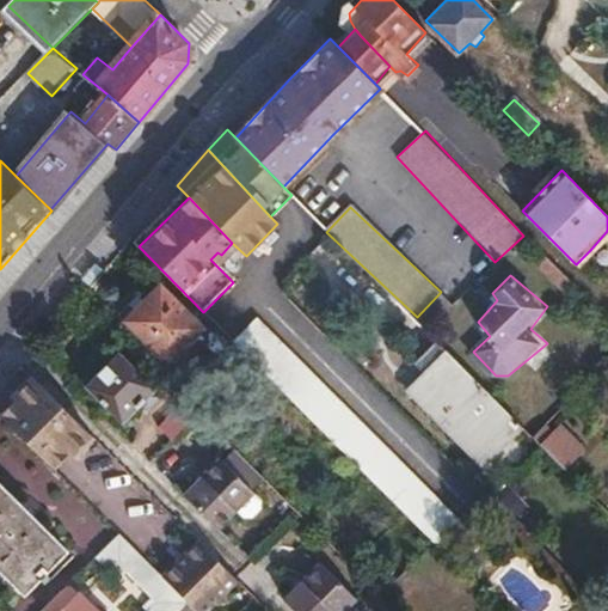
[(160,287),(128,319),(171,361),(202,329),(160,287)]
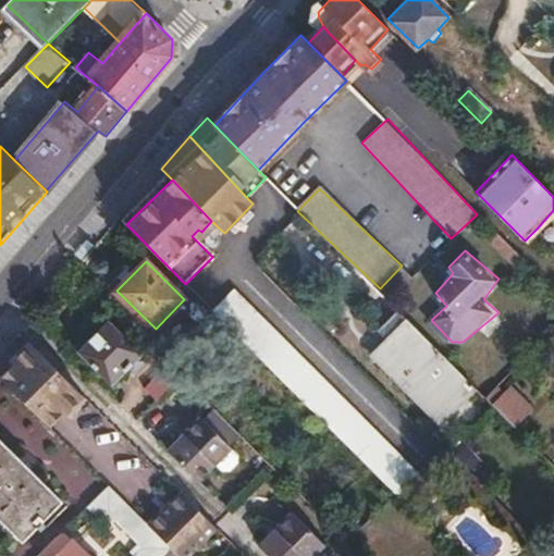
[(234,295),(216,313),(269,368),(337,436),(397,496),(402,501),(420,481),(349,410),(280,340),(234,295)]
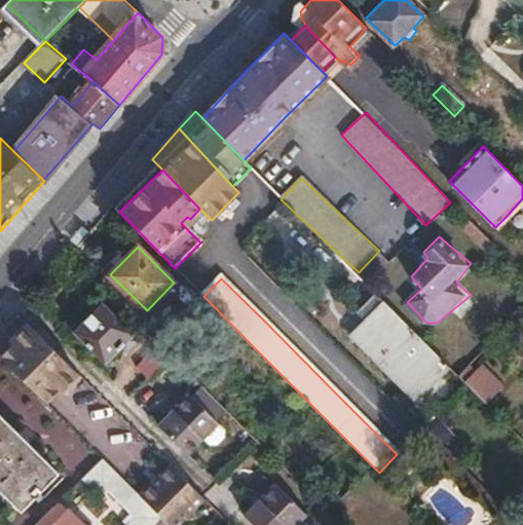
[(101,363),(131,335),(99,301),(71,331),(101,363)]
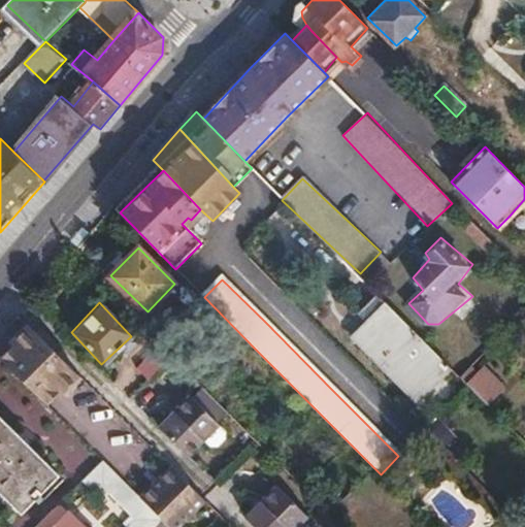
[(416,332),(388,305),(368,326),(386,343),(374,354),(419,398),(450,368),(416,332)]
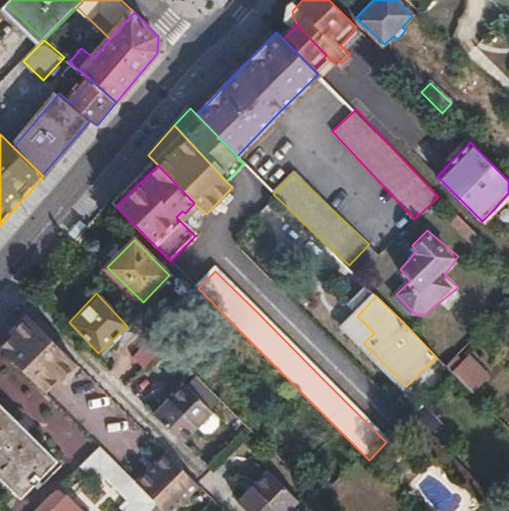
[(8,331),(9,333),(54,379),(59,383),(76,366),(24,315),(8,331)]
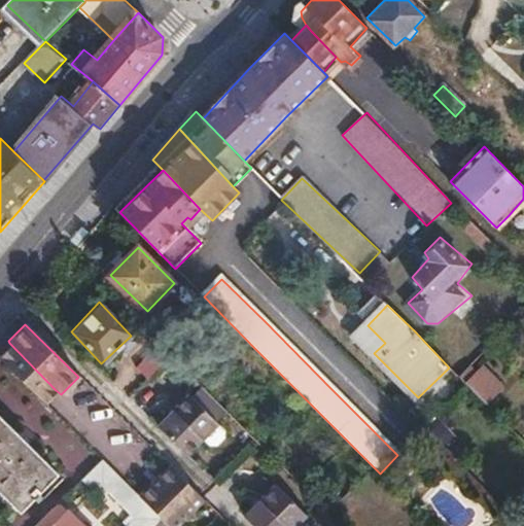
[(160,344),(141,326),(133,336),(150,353),(160,344)]
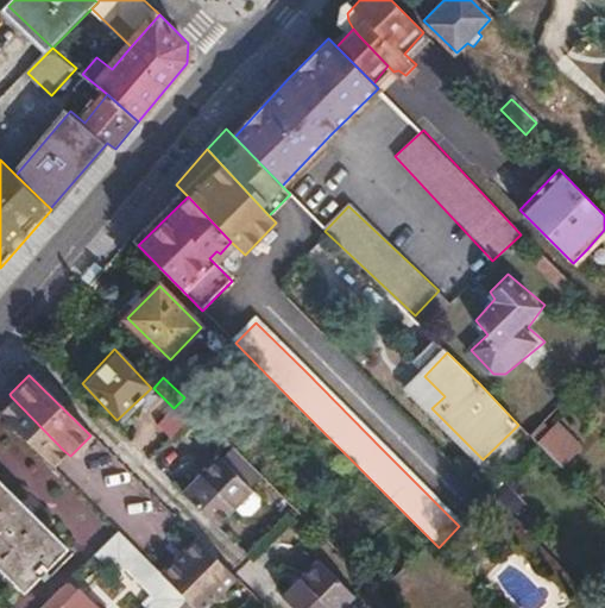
[(11,396),(0,407),(0,415),(51,465),(64,451),(11,396)]
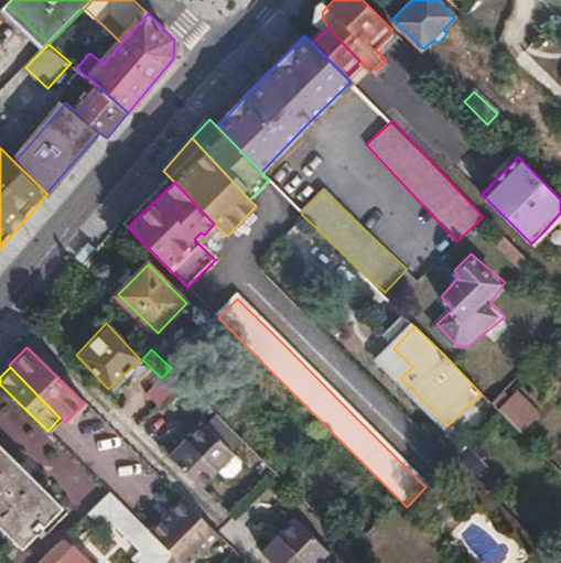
[(171,368),(161,378),(143,396),(157,409),(183,381),(171,368)]
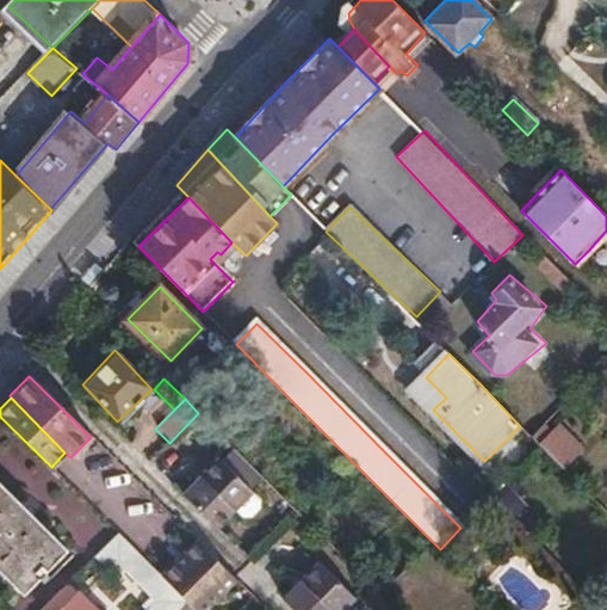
[(559,427),(542,447),(564,469),(583,450),(559,427)]
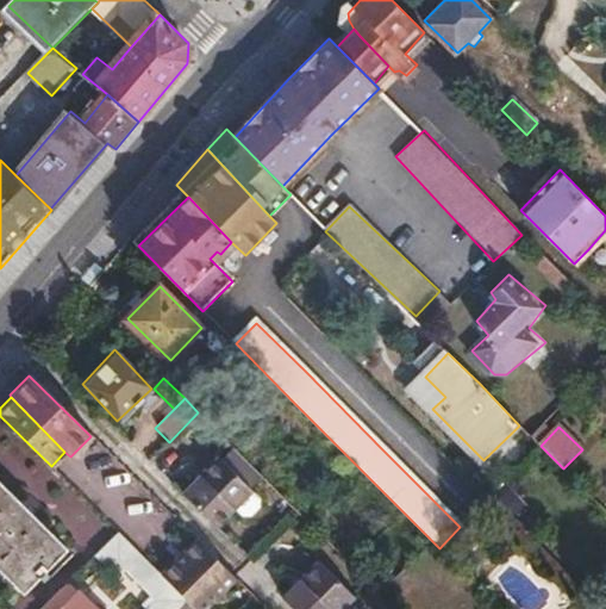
[(189,486),(182,492),(214,524),(220,521),(232,509),(249,491),(216,459),(189,486)]
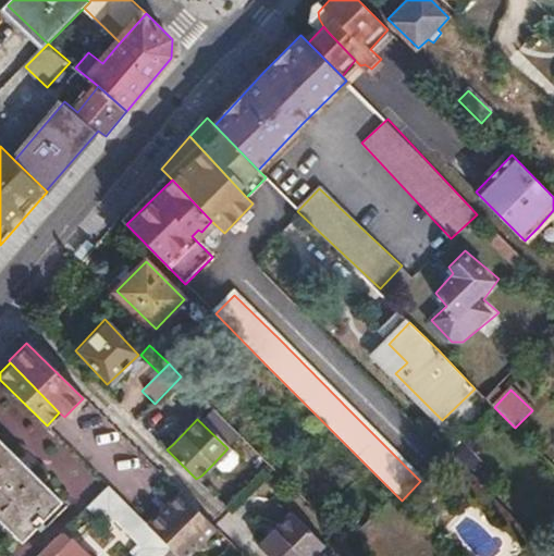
[(0,521),(22,544),(63,502),(0,440),(0,521)]
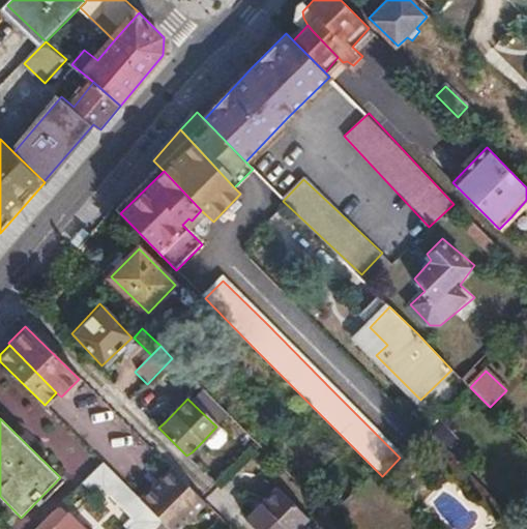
[(216,427),(202,442),(207,447),(214,447),(222,440),(222,433),(216,427)]
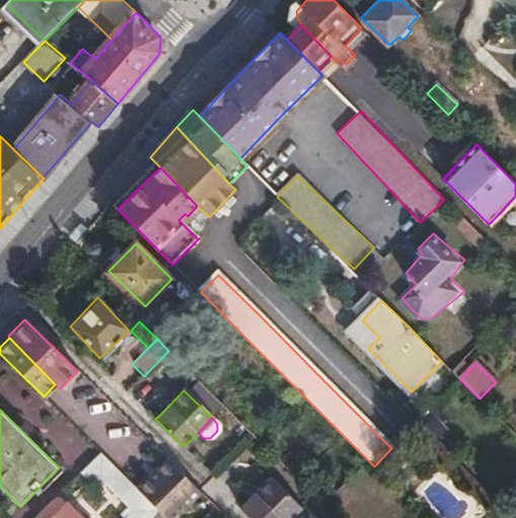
[(153,517),(159,512),(136,489),(100,453),(81,474),(94,487),(100,479),(131,510),(126,517),(153,517)]
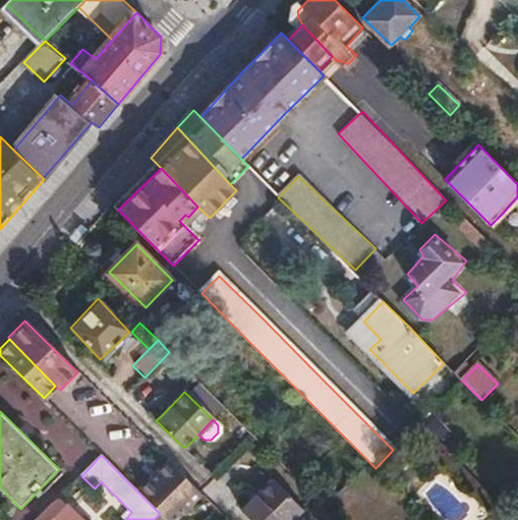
[(151,476),(136,490),(160,514),(166,519),(178,519),(203,496),(170,463),(156,478),(151,476)]
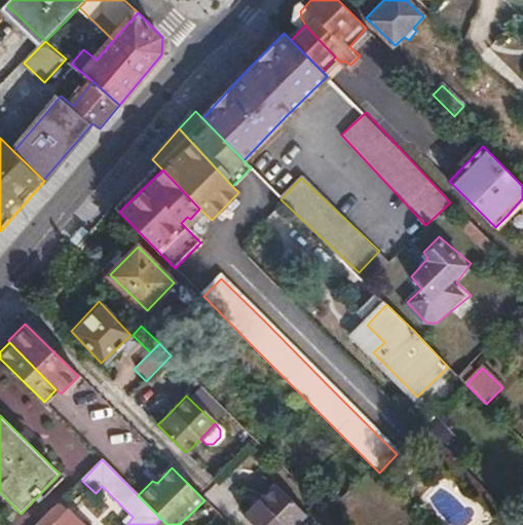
[(274,486),(244,516),(252,524),(292,524),(303,514),(274,486)]
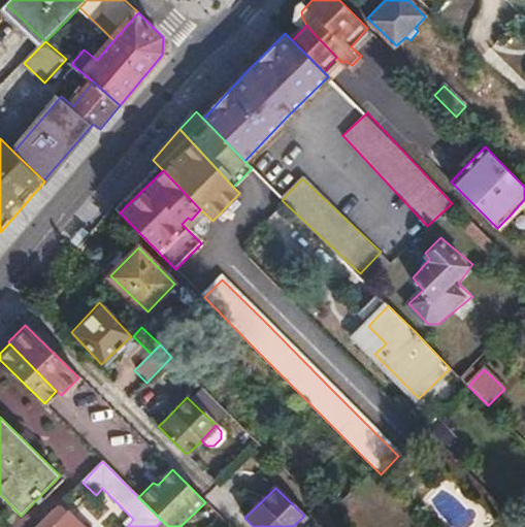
[(55,509),(37,526),(55,526),(67,515),(59,505),(55,509)]
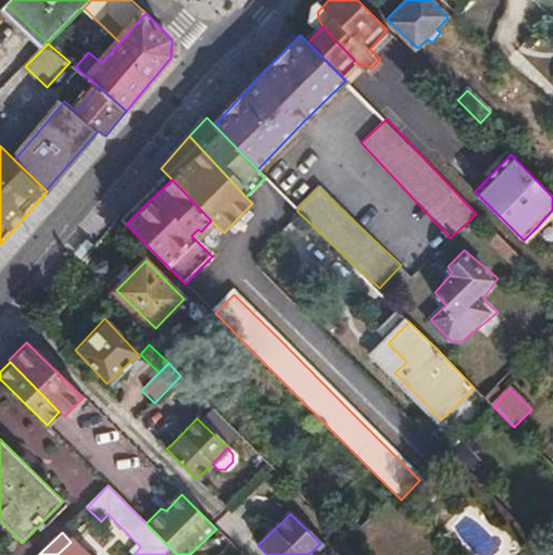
[(71,542),(58,554),(92,554),(100,546),(88,534),(77,544),(71,542)]
